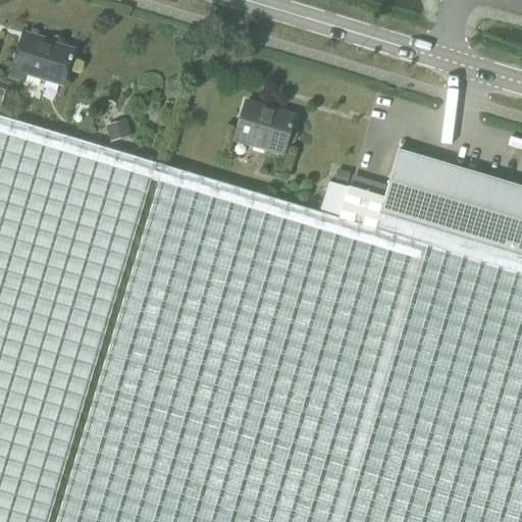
[(71,61),(73,57),(71,56),(73,50),(52,43),(51,46),(21,38),(10,76),(23,81),(27,73),(63,85),(70,61),(71,61)]
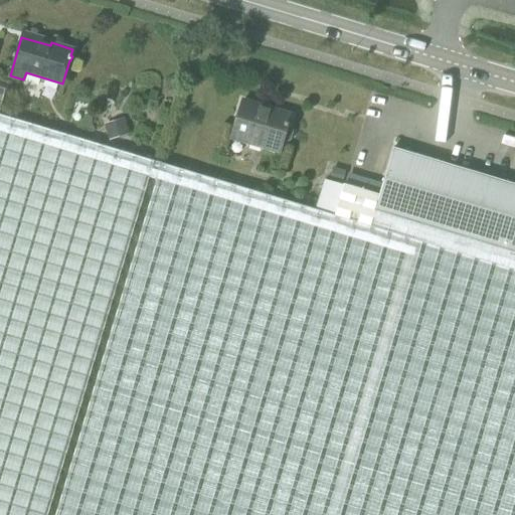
[(0,109),(6,90),(0,87),(0,514),(47,514),(154,161),(0,114),(0,109)]
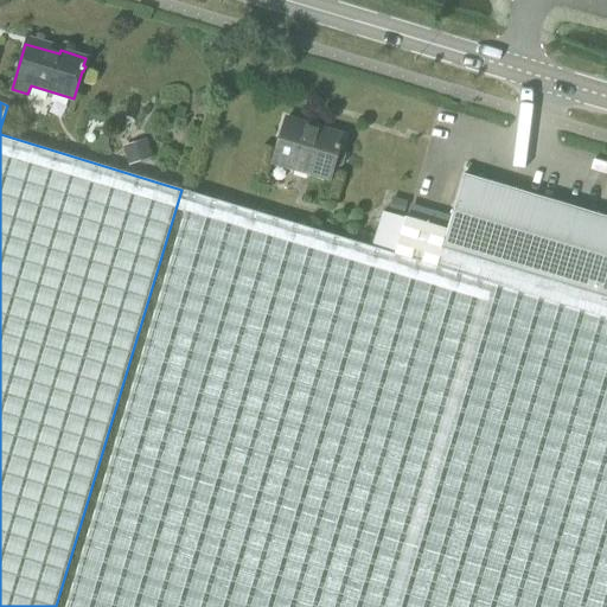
[(286,119),(273,161),(330,179),(334,165),(343,167),(347,152),(339,149),(343,135),(319,128),(317,134),(305,131),(306,127),(286,121),(286,119)]
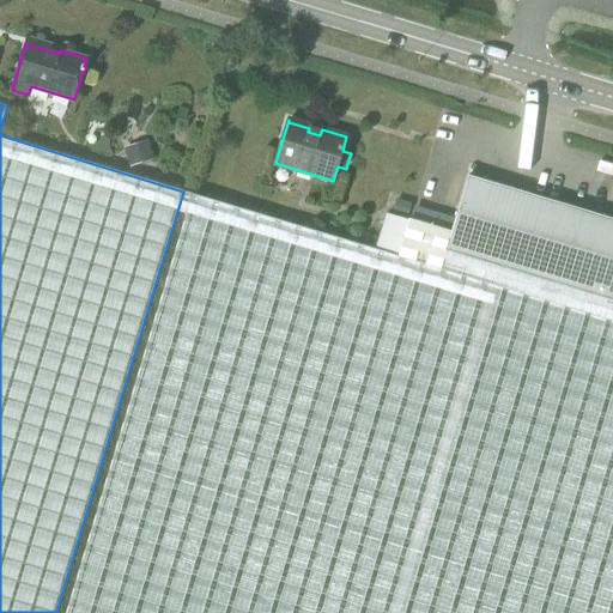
[(410,219),(399,256),(612,320),(612,219),(468,176),(451,232),(410,219)]
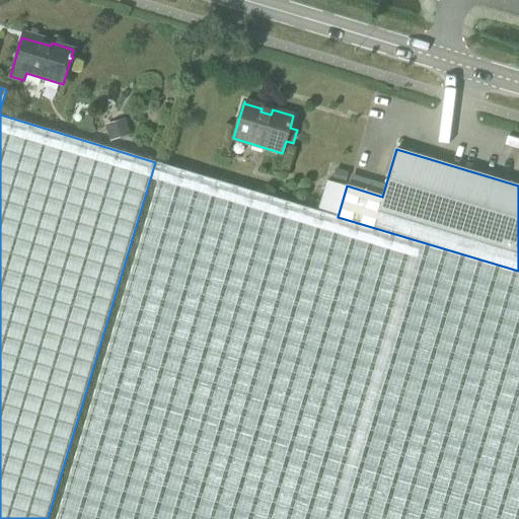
[(163,164),(56,518),(518,518),(518,271),(338,217),(163,164)]
